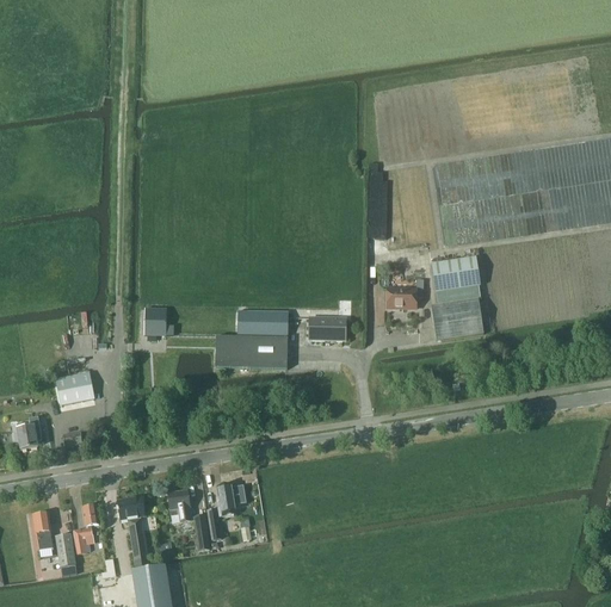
[(437,340),(483,333),(479,297),(481,297),(479,284),(481,284),(476,256),(431,262),(437,303),(431,304),(437,340)]
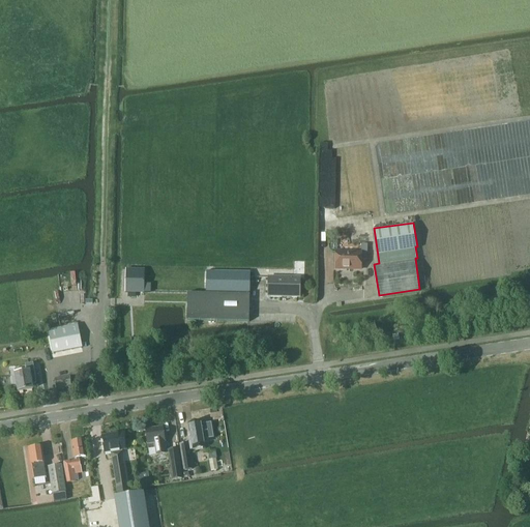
[(367,255),(367,242),(361,242),(361,250),(336,250),(336,266),(361,266),(362,255),(367,255)]
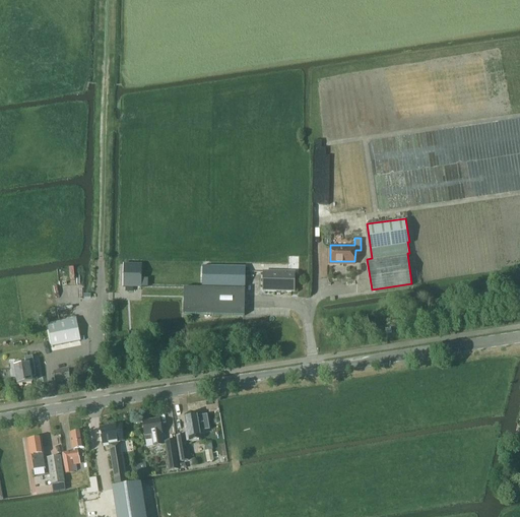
[(124,262),(123,284),(142,284),(148,284),(148,276),(142,276),(142,262),(124,262)]
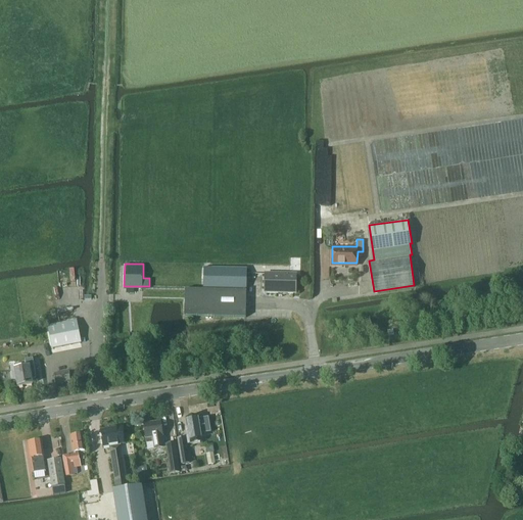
[(185,286),(185,287),(185,314),(246,315),(247,266),(204,265),(203,287),(185,286)]
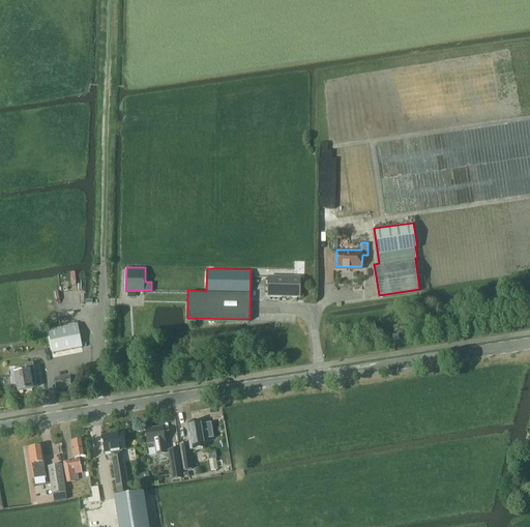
[(300,294),(300,275),(268,274),(268,293),(300,294)]
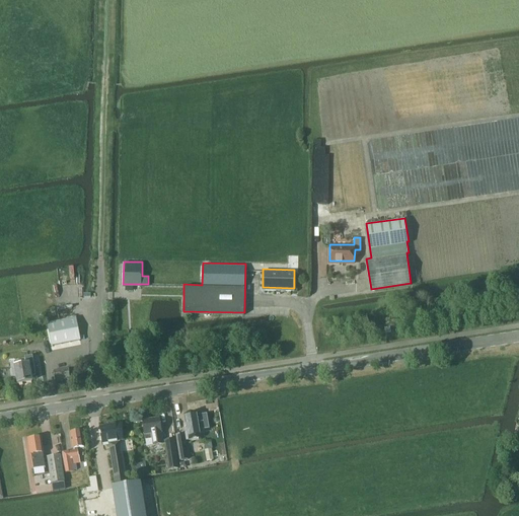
[(76,315),(47,321),(52,343),(77,338),(80,338),(79,330),(76,315)]
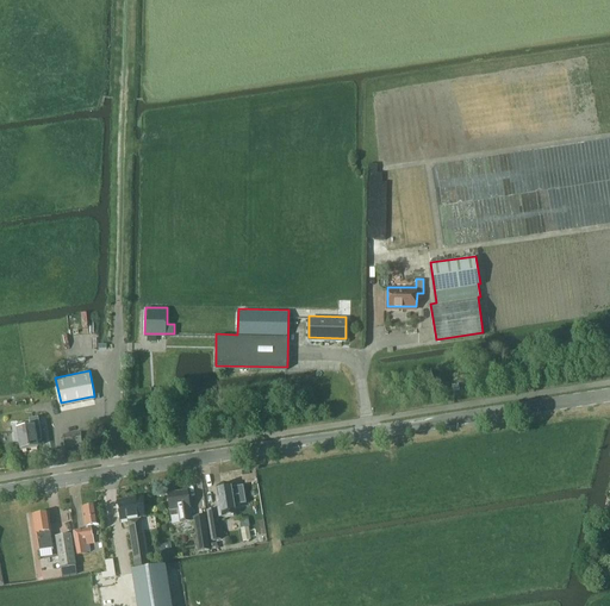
[(22,447),(38,444),(37,439),(42,438),(37,416),(30,416),(31,424),(17,426),(22,447)]
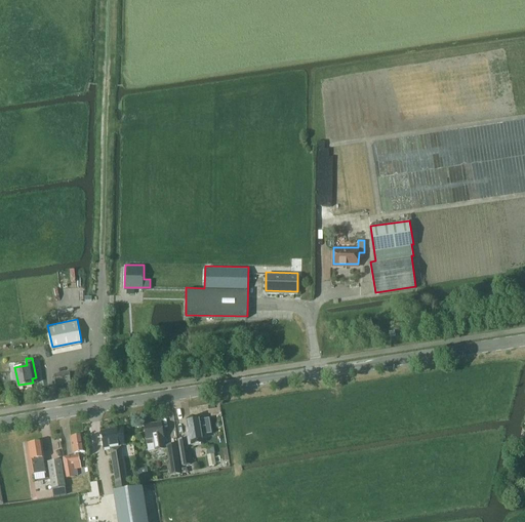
[(55,382),(71,379),(70,370),(54,372),(55,382)]
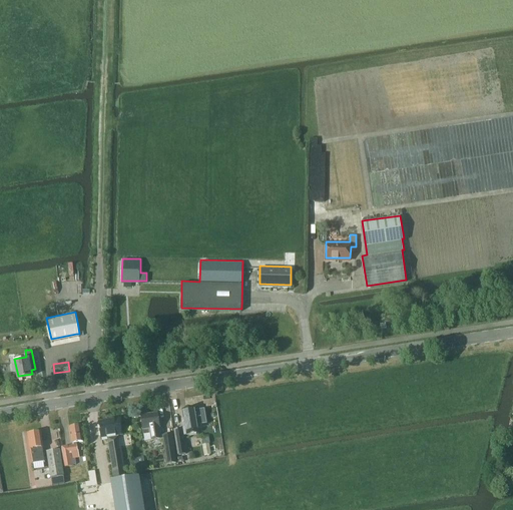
[(196,430),(195,406),(183,408),(184,417),(182,417),(183,432),(196,430)]
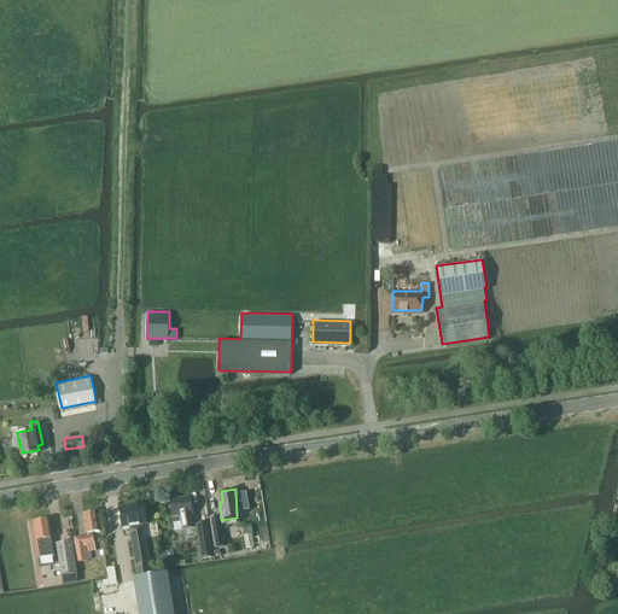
[(197,525),(199,544),(202,556),(213,555),(210,543),(207,520),(193,522),(190,495),(169,498),(174,521),(181,520),(184,527),(197,525)]
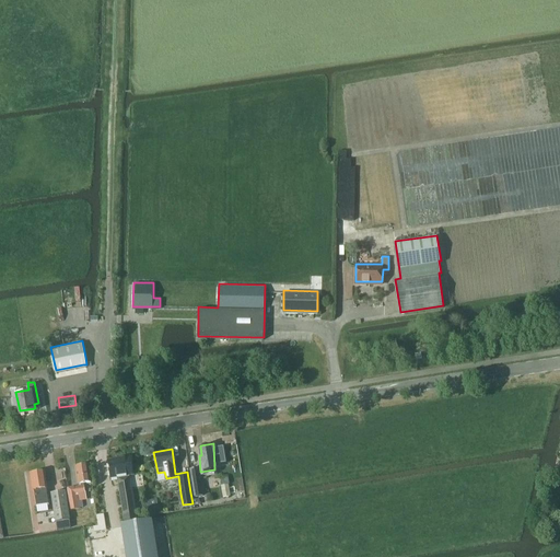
[(125,515),(136,513),(136,512),(129,474),(133,473),(130,455),(107,459),(111,476),(118,475),(125,515)]
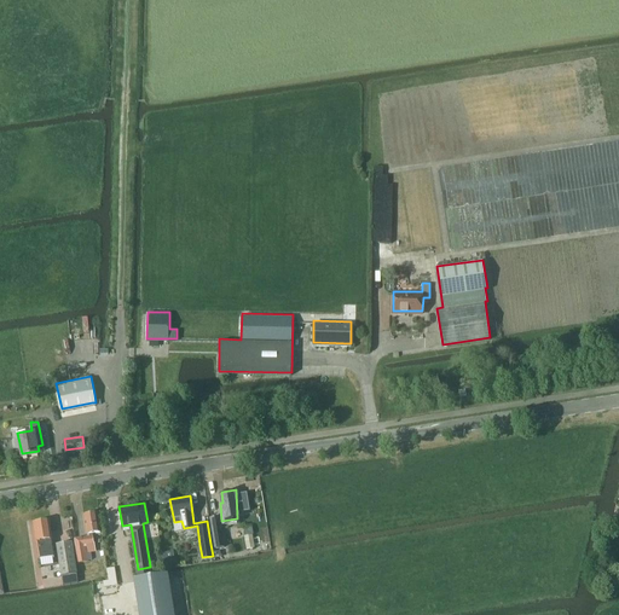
[(87,534),(75,535),(79,557),(79,561),(90,560),(88,550),(94,550),(93,541),(92,532),(100,531),(97,510),(84,512),(87,534)]
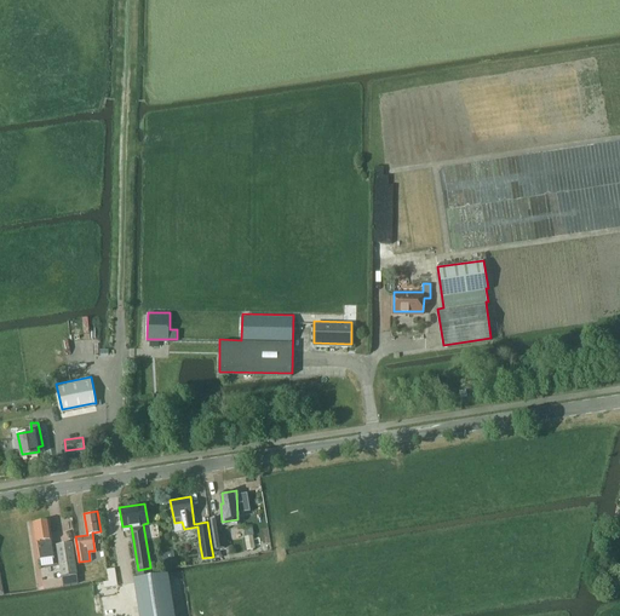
[(216,547),(219,546),(225,546),(219,516),(211,517),(216,547)]
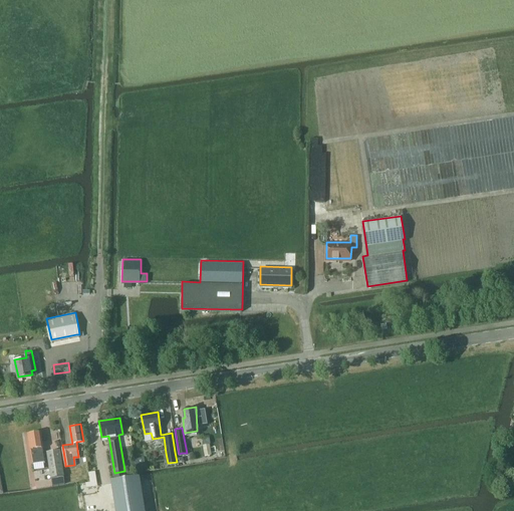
[(33,463),(45,461),(41,431),(28,433),(33,463)]
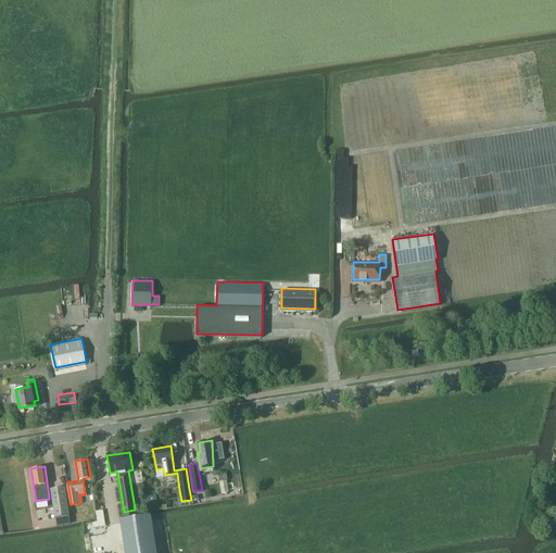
[(229,490),(227,478),(219,479),(222,492),(229,490)]
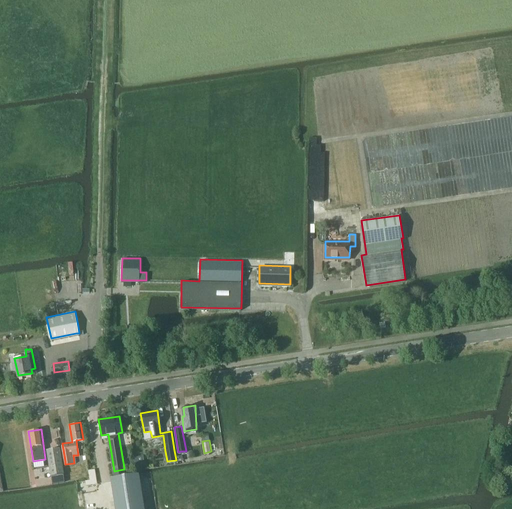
[(53,447),(46,448),(50,475),(64,473),(60,446),(53,447)]
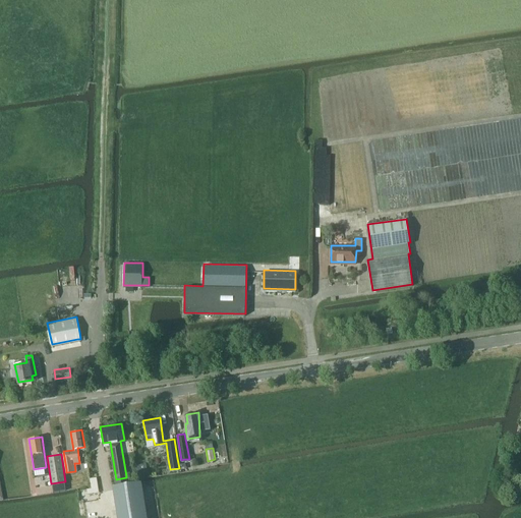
[(147,517),(141,480),(113,484),(117,517),(147,517)]
